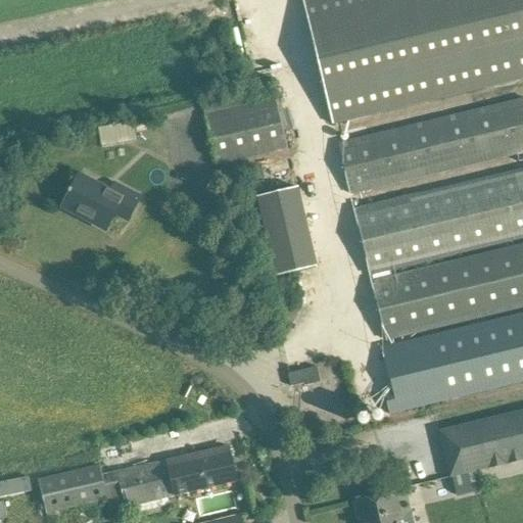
[(522,0),(302,0),(333,125),(522,79),(522,0)]
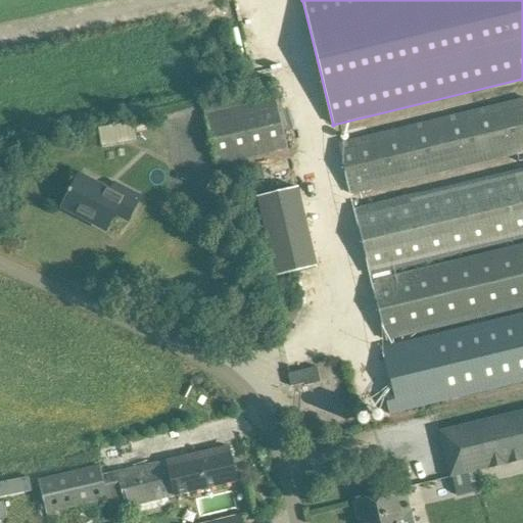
[(172,105),(175,115),(196,109),(193,99),(172,105)]
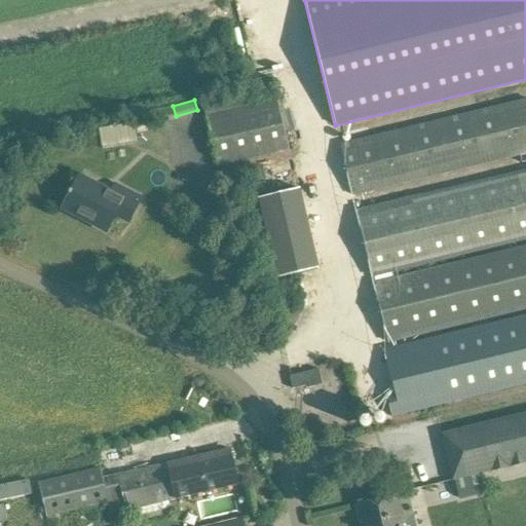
[(204,109),(207,117),(218,165),(290,148),(278,101),(249,107),(247,100),(204,109)]
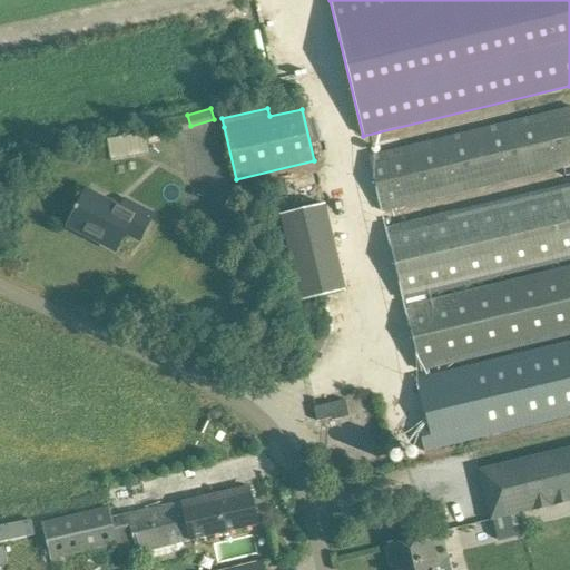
[(569,108),(371,158),(384,213),(569,167),(569,108)]
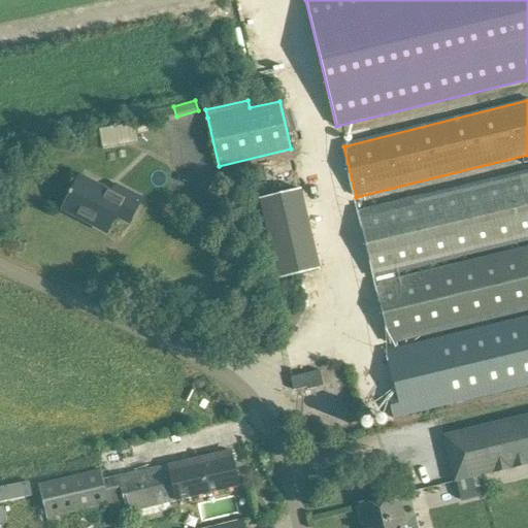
[(144,120),(133,142),(144,149),(157,126),(144,120)]
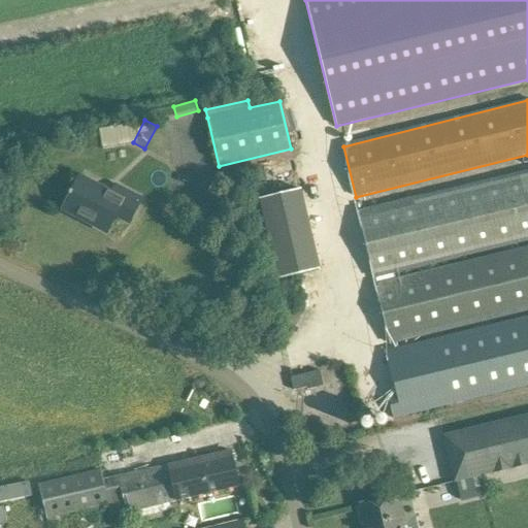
[(106,131),(90,135),(94,150),(110,146),(106,131)]
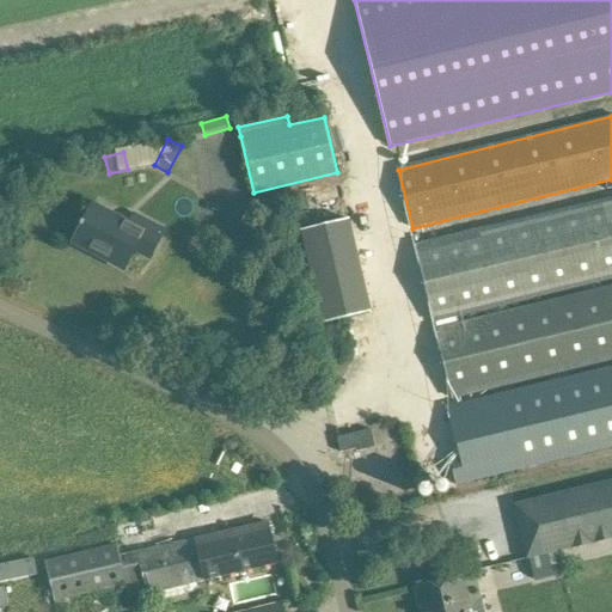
[(93,204),(84,221),(73,243),(124,269),(134,250),(150,257),(164,231),(135,215),(130,224),(93,204)]
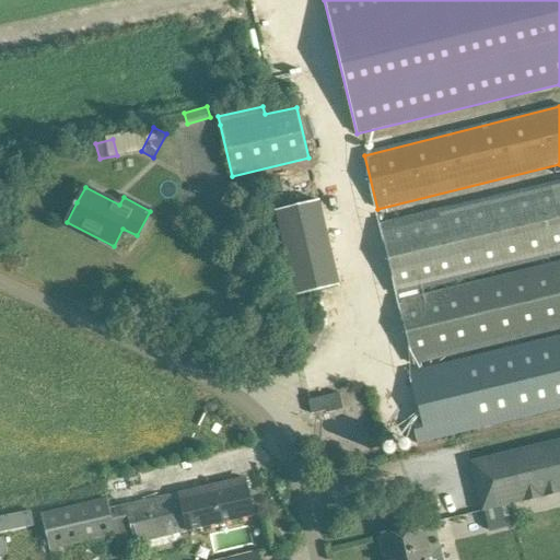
[(559,328),(559,261),(421,295),(418,281),(559,246),(559,191),(383,235),(413,364),(559,328)]
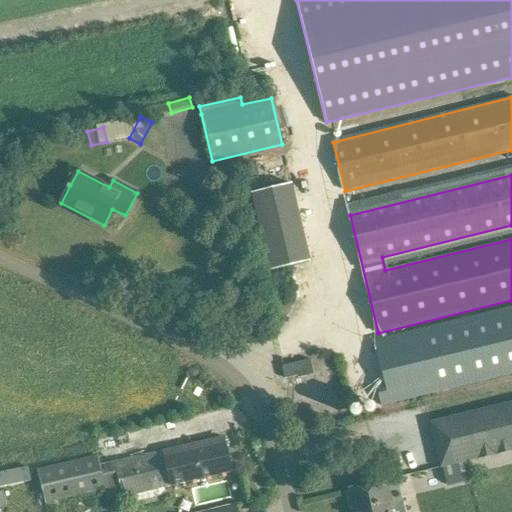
[(258,177),(249,179),(251,188),(260,185),(258,177)]
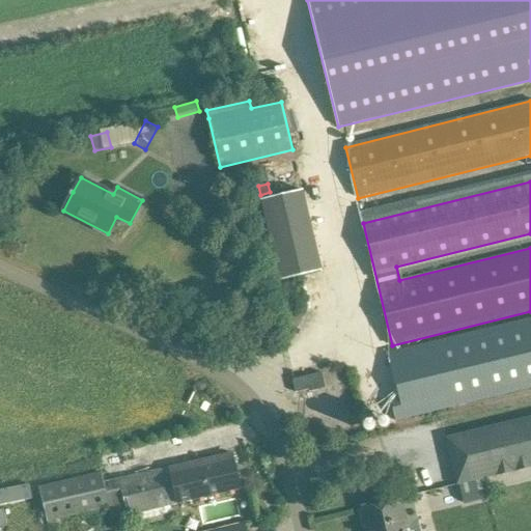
[(302,190),(261,199),(280,280),(320,271),(302,190)]
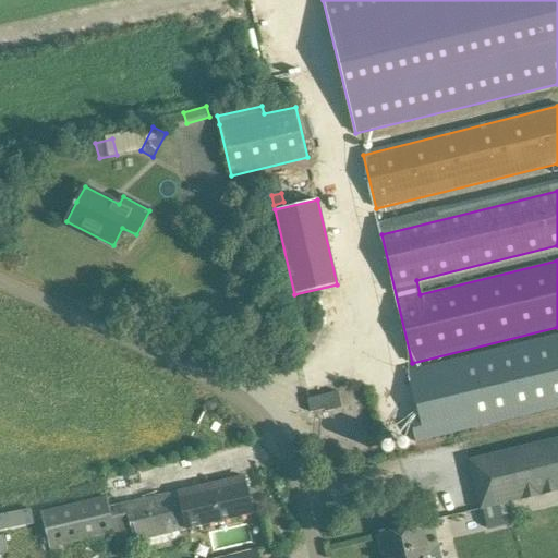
[(557,335),(429,366),(409,372),(424,434),(415,436),(416,441),(437,436),(557,407),(557,335)]
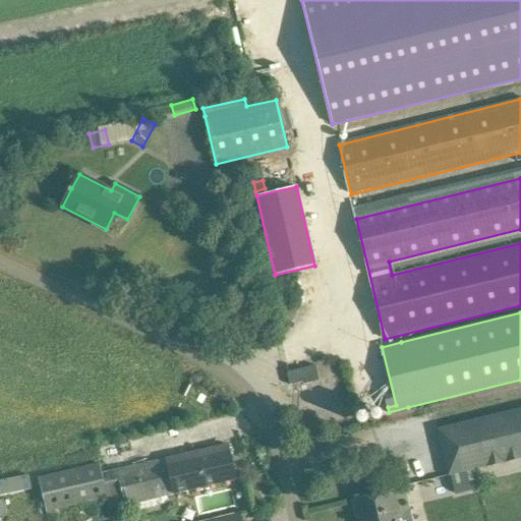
[(314,364),(287,370),(290,384),(317,378),(314,364)]
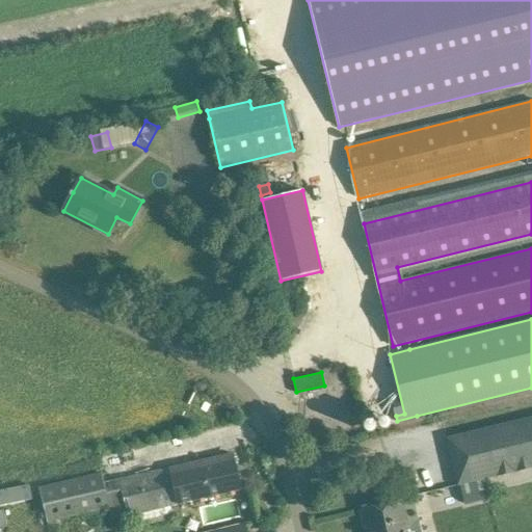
[(531,468),(531,417),(446,437),(457,486),(531,468)]
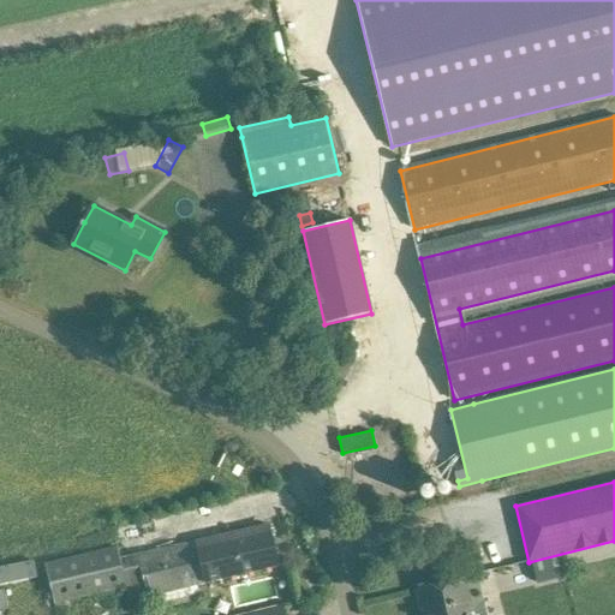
[(255,529),(121,560),(119,547),(46,566),(55,603),(127,584),(144,580),(148,596),(280,566),(272,531),(257,535),(255,529)]
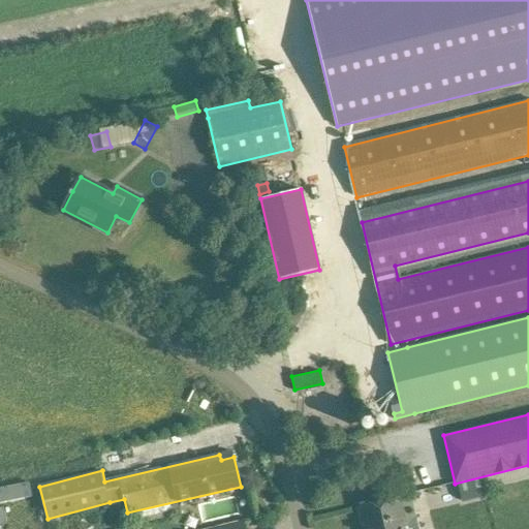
[(399,498),(379,502),(359,507),(363,526),(366,526),(367,528),(402,528),(400,518),(403,518),(399,498)]
